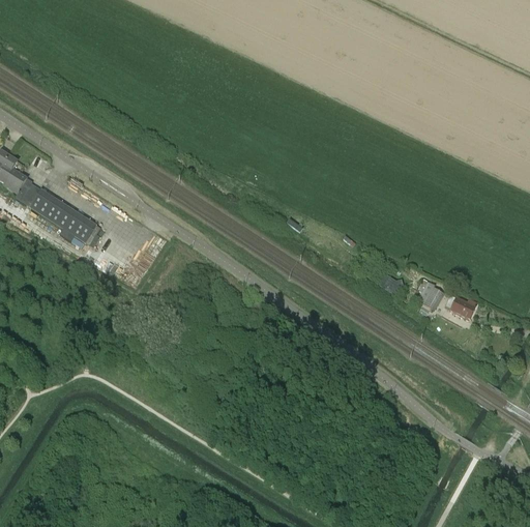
[(0,171),(9,156),(2,151),(0,153),(0,171)]
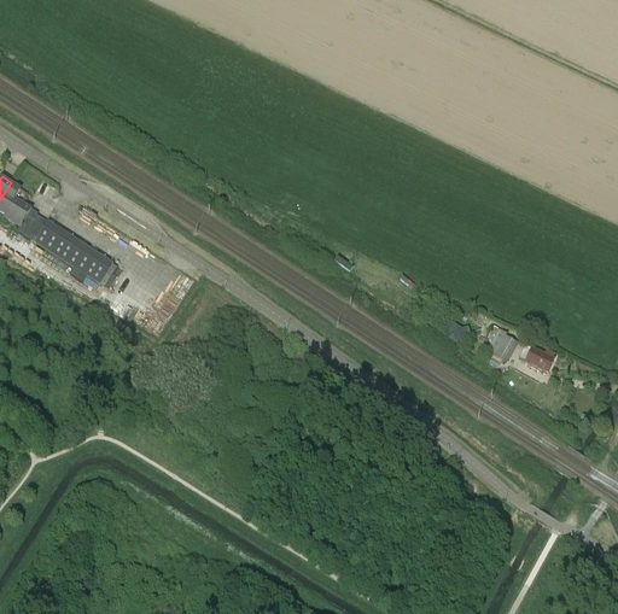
[(22,238),(104,290),(116,269),(34,217),(33,220),(27,216),(30,209),(13,198),(21,188),(11,182),(0,199),(0,211),(4,214),(3,216),(18,227),(17,228),(24,233),(22,238)]
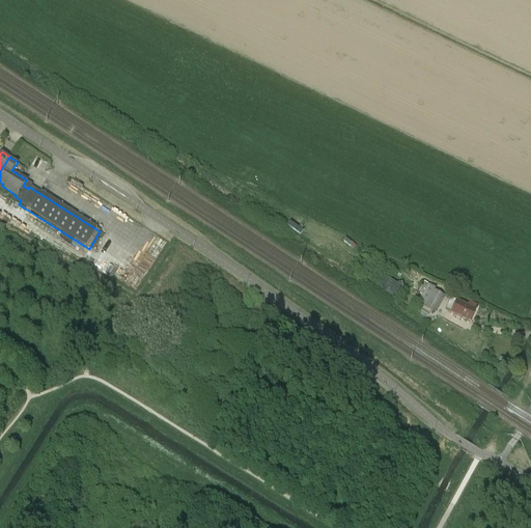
[(399,288),(403,287),(401,279),(396,280),(387,274),(380,285),(395,295),(399,288)]
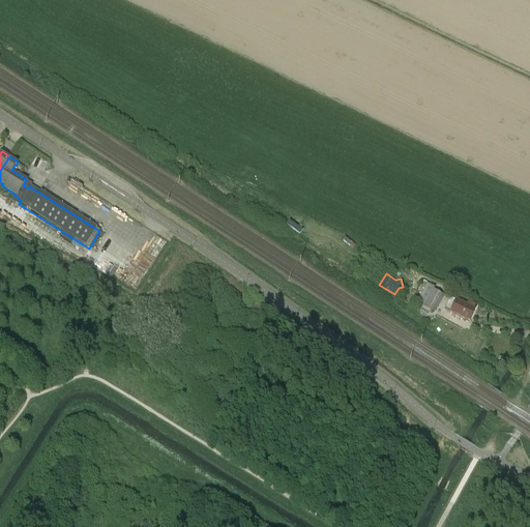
[(434,310),(444,293),(434,287),(435,285),(423,279),(418,288),(421,290),(416,300),(434,310)]
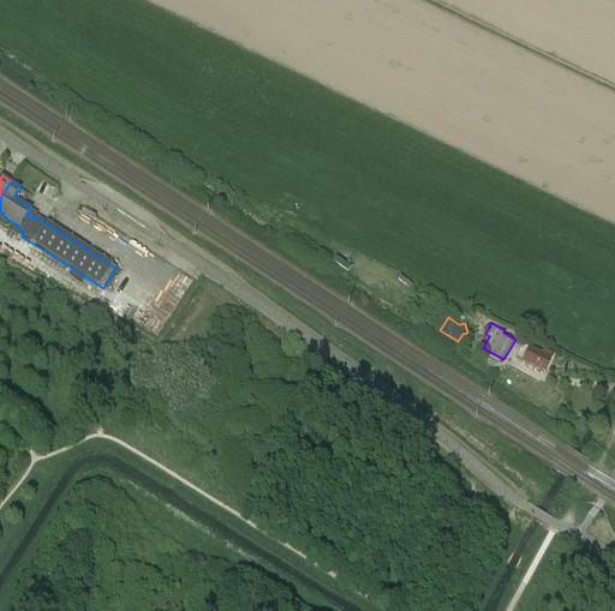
[(476,351),(479,342),(475,340),(470,347),(476,351)]
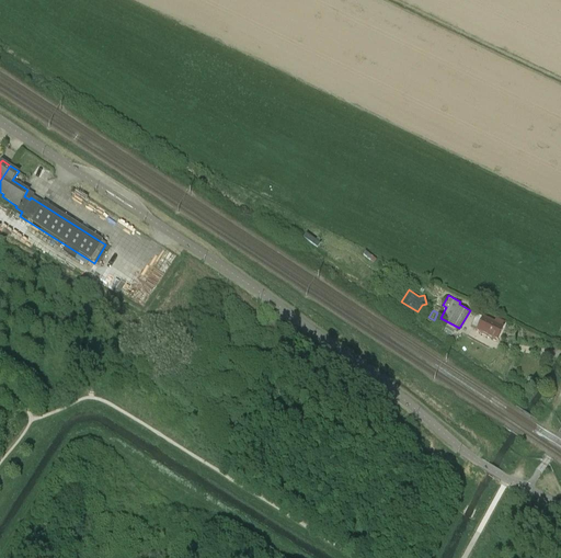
[(477,312),(470,325),(478,327),(477,329),(495,339),(503,323),(504,321),(495,317),(494,320),(483,315),(483,316),(477,312)]
